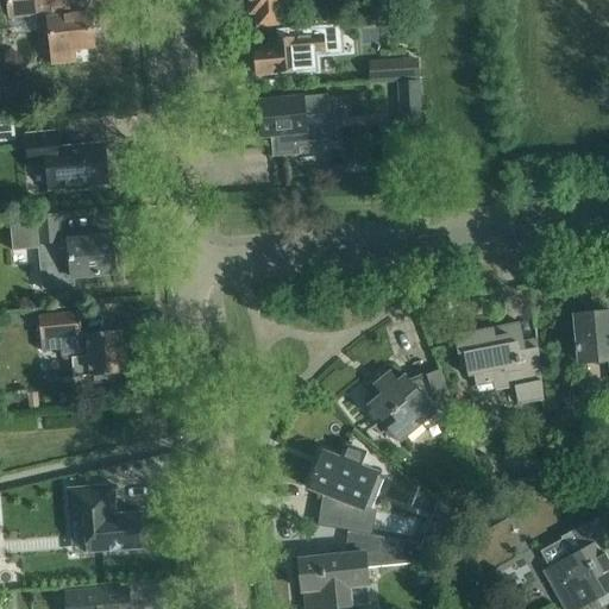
[(7,0),(10,18),(49,14),(51,50),(55,50),(56,62),(73,60),(73,49),(93,46),(89,14),(66,17),(66,8),(68,8),(67,0),(7,0)]
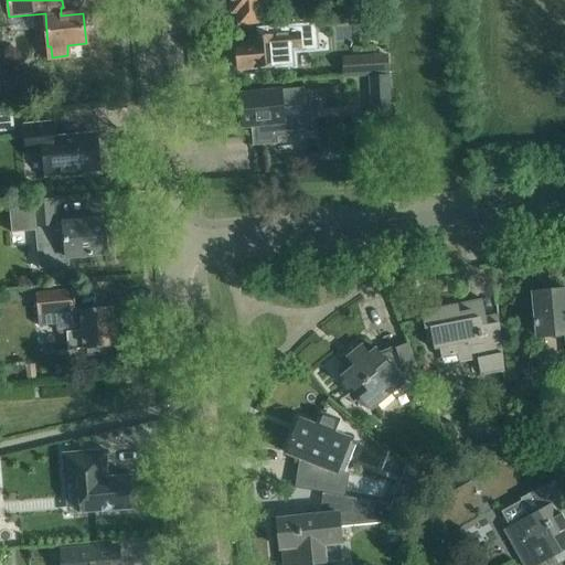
[(241,22),(259,21),(258,8),(265,8),(263,0),(233,0),(234,11),(240,10),(241,22)]
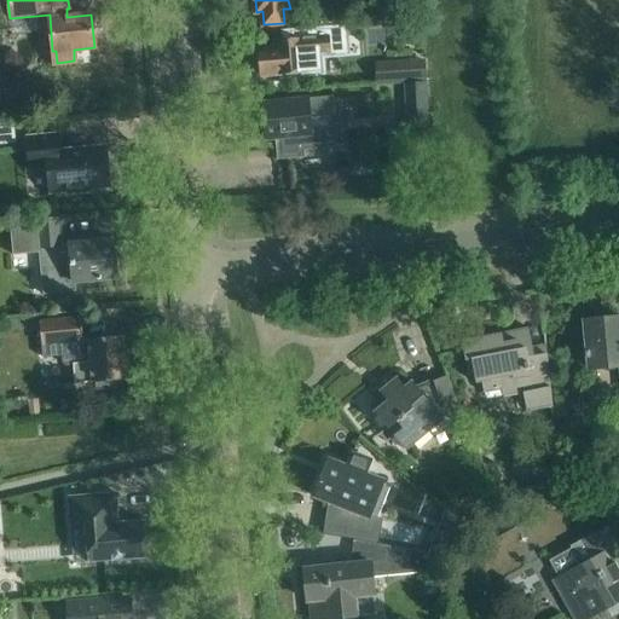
[(258,52),(259,74),(261,75),(278,74),(278,75),(302,74),(302,70),(318,69),(317,53),(345,52),(342,28),(314,30),(314,28),(283,30),(283,40),(276,40),(276,48),(259,50),(258,52)]
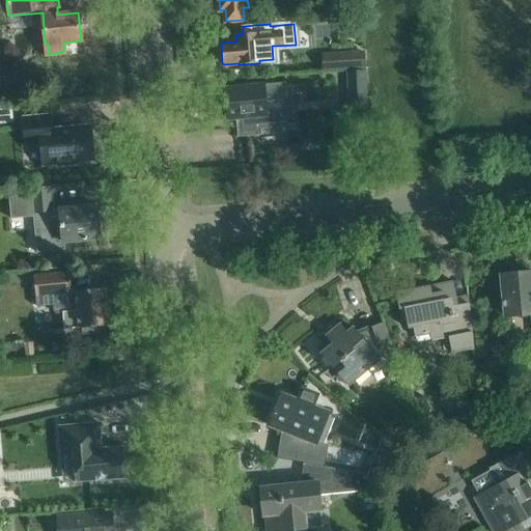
[(337,70),(363,68),(362,53),(336,55),(337,70)]
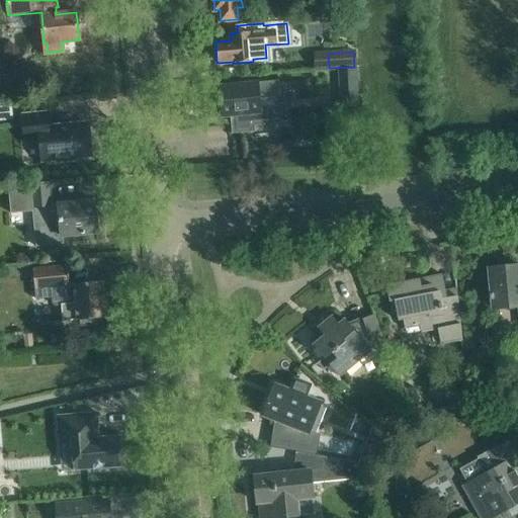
[(359,112),(357,71),(341,71),(343,113),(359,112)]
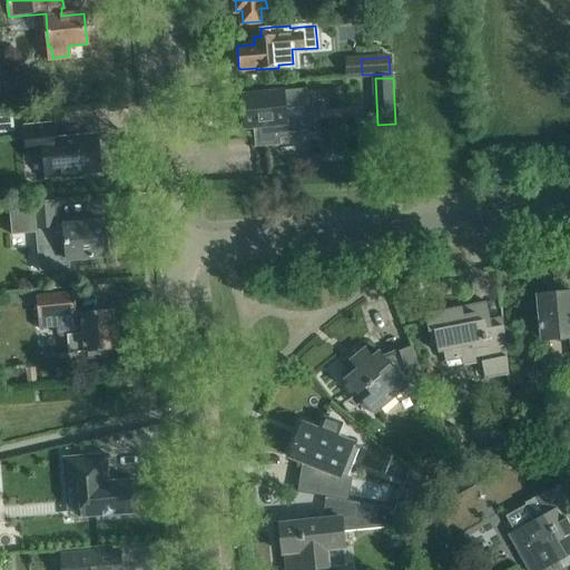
[(242,95),(245,128),(257,127),(259,143),(275,140),(275,134),(311,130),(306,89),(242,95)]
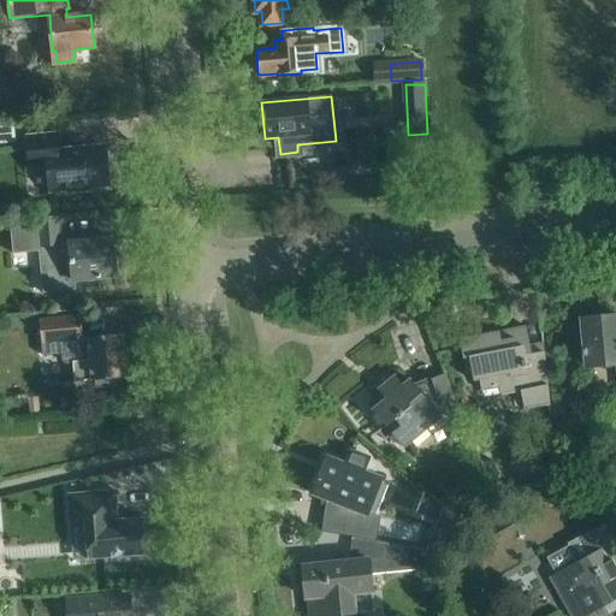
[(51,190),(60,189),(67,188),(67,193),(88,191),(88,187),(107,184),(104,148),(59,153),(57,134),(27,137),(30,167),(48,166),(51,190)]
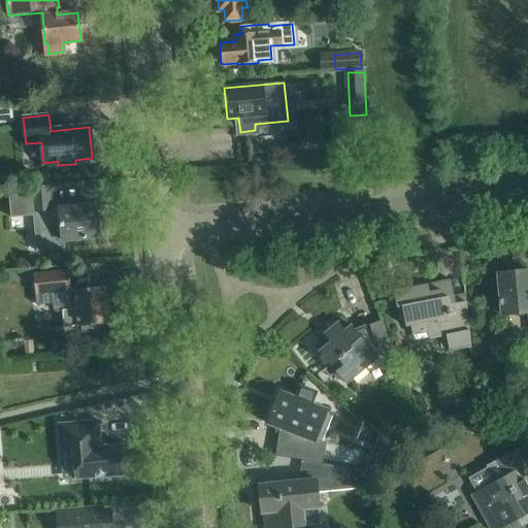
[(335,154),(356,155),(357,125),(336,124),(335,154)]
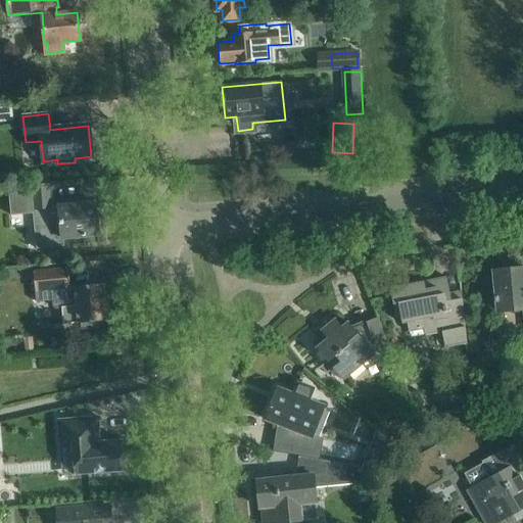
[(50,185),(31,187),(0,189),(0,204),(1,217),(24,215),(25,227),(34,226),(36,249),(63,246),(63,238),(99,235),(96,202),(53,206),(50,185)]
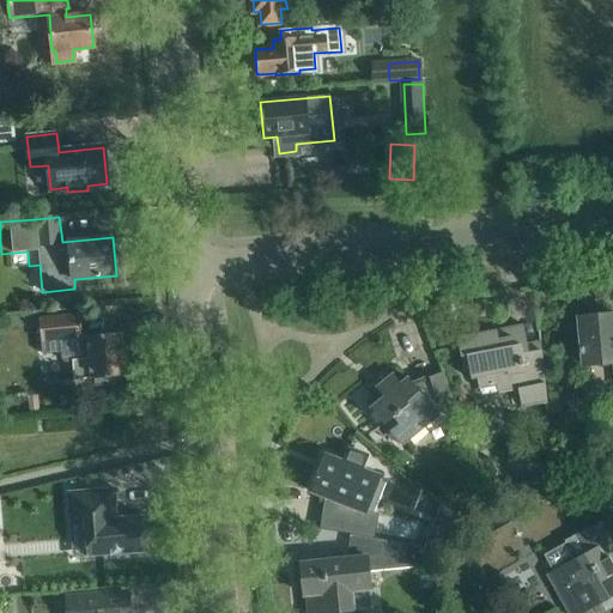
[(612,314),(578,317),(583,365),(612,363),(612,375),(612,314)]
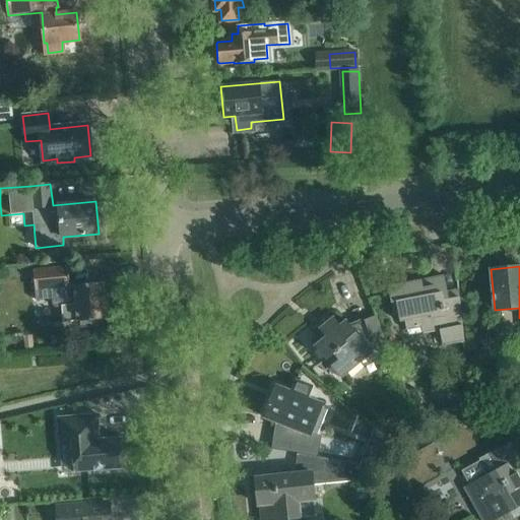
[(68,267),(33,270),(36,300),(52,299),(53,305),(56,307),(62,307),(63,322),(107,319),(104,282),(69,285),(68,267)]
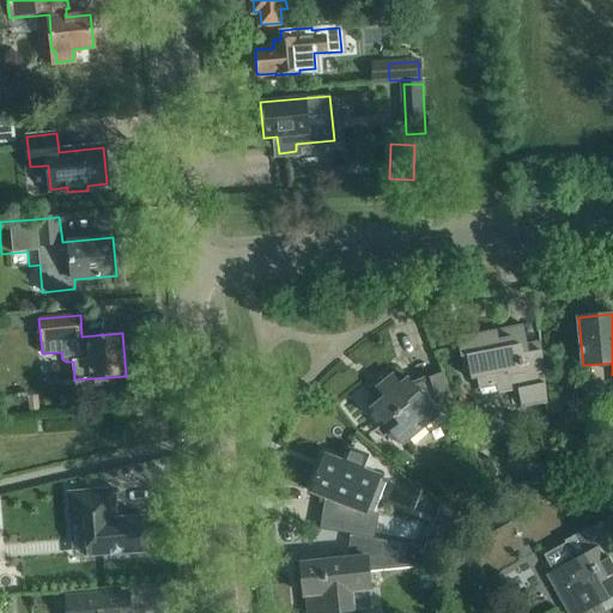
[(521,325),(496,329),(457,338),(462,363),(466,362),(471,384),(475,383),(477,389),(510,383),(511,390),(520,388),(523,407),(547,402),(540,340),(525,344),(521,325)]
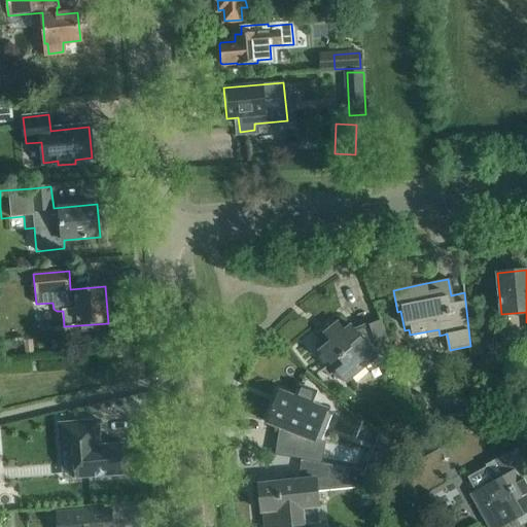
[(393,355),(387,340),(380,320),(354,329),(350,325),(344,330),(338,322),(316,340),(323,348),(319,351),(346,384),(377,358),(378,360),(393,355)]
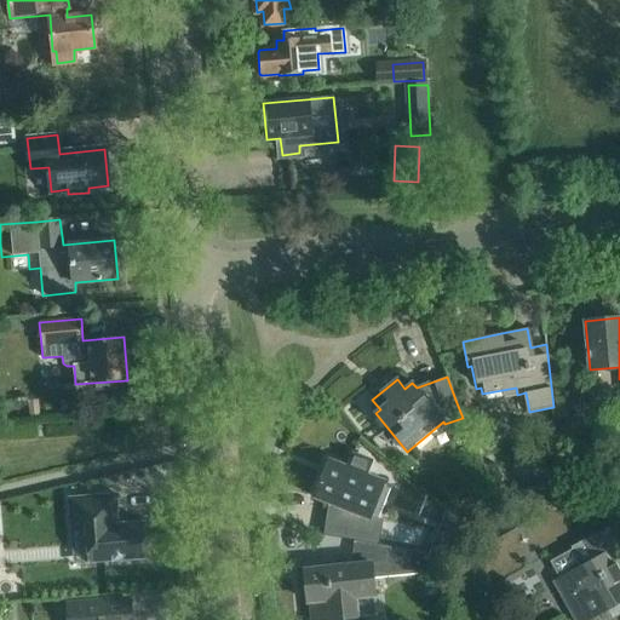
[(39,401),(29,401),(30,415),(40,415),(39,401)]
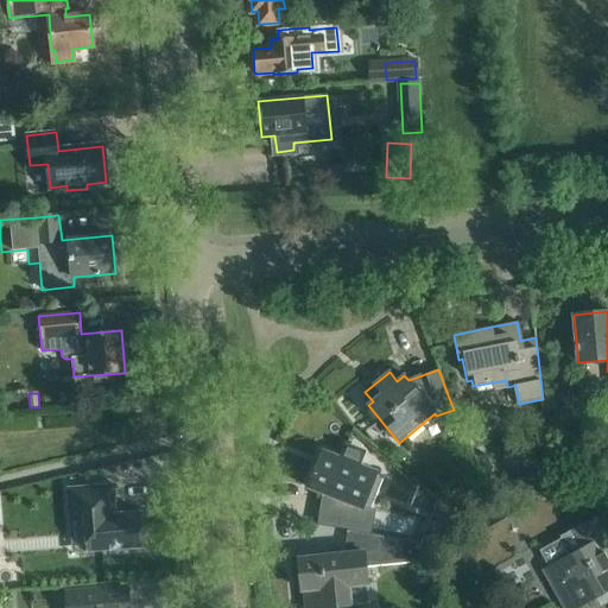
[(69,394),(59,394),(59,404),(69,404),(69,394)]
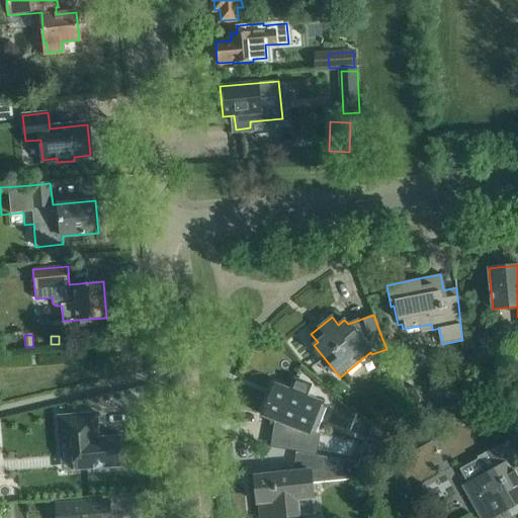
[(288,450),(324,456),(334,458),(337,442),(307,437),(320,403),(306,397),(310,385),(294,379),(290,391),(274,384),(262,415),(291,427),(288,450)]
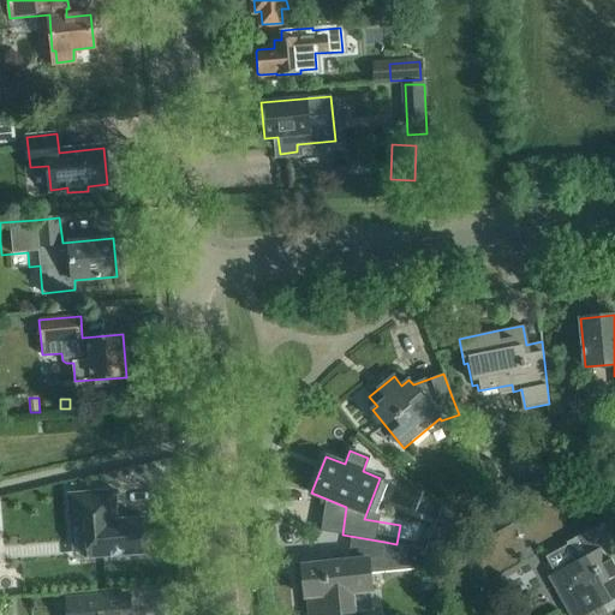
[(67,494),(70,518),(70,524),(84,523),(85,537),(96,536),(97,556),(87,557),(87,559),(120,556),(144,554),(142,517),(118,519),(115,490),(67,494)]
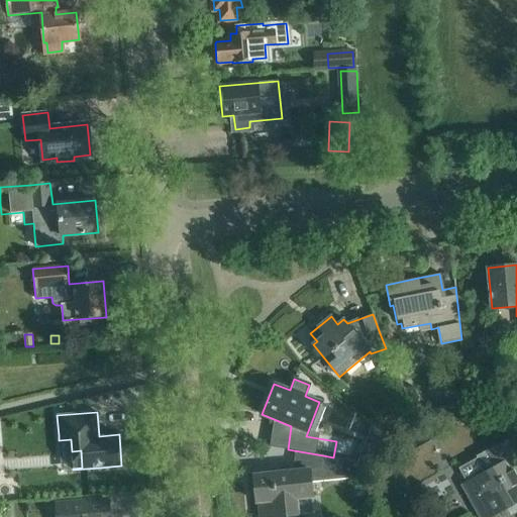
[(473,507),(474,507),(479,516),(489,516),(506,508),(506,507),(506,503),(516,497),(516,468),(515,464),(516,463),(516,433),(516,434),(483,452),(491,468),(460,485),(473,507)]
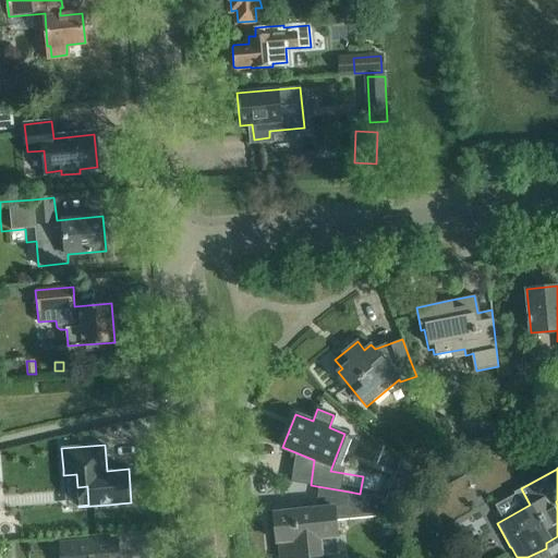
[(392,477),(385,498),(386,498),(391,499),(407,483),(392,477)]
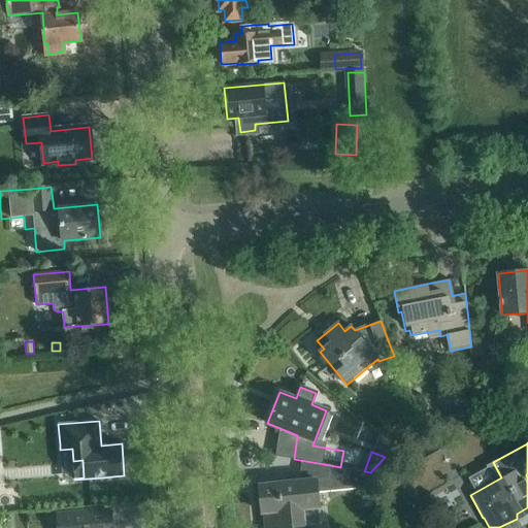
[(83,460),(73,461),(74,479),(84,477),(83,460)]
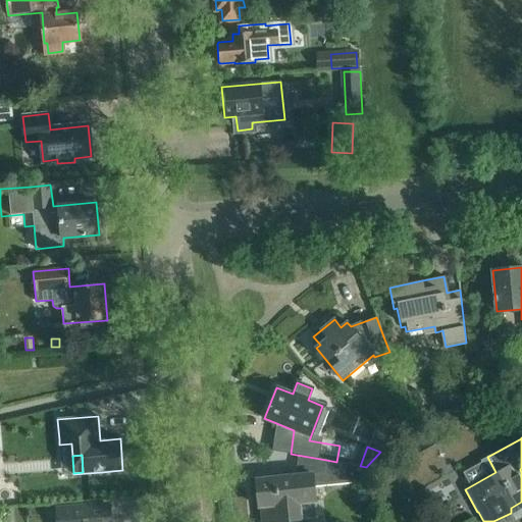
[(336,462),(326,460),(324,473),(312,474),(312,473),(256,479),(259,507),(261,507),(262,521),(273,521),(303,519),(302,503),(317,501),(316,486),(354,482),(352,464),(336,462)]
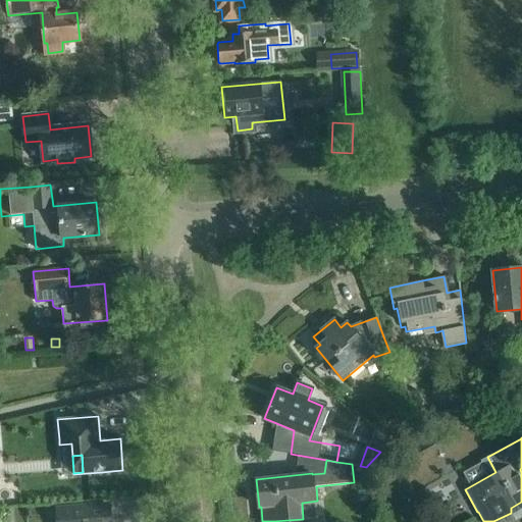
[(360,466),(353,464),(354,469),(354,479),(369,478),(368,467),(366,467),(361,466),(360,466)]
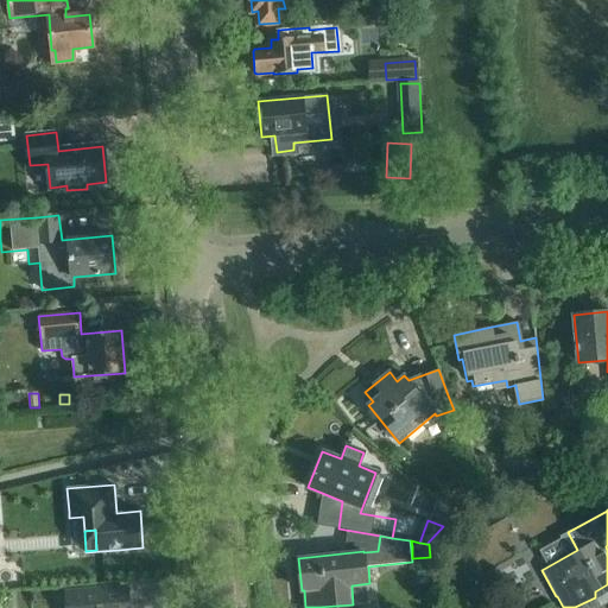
[(124,607),(122,588),(65,593),(67,607),(124,607)]
